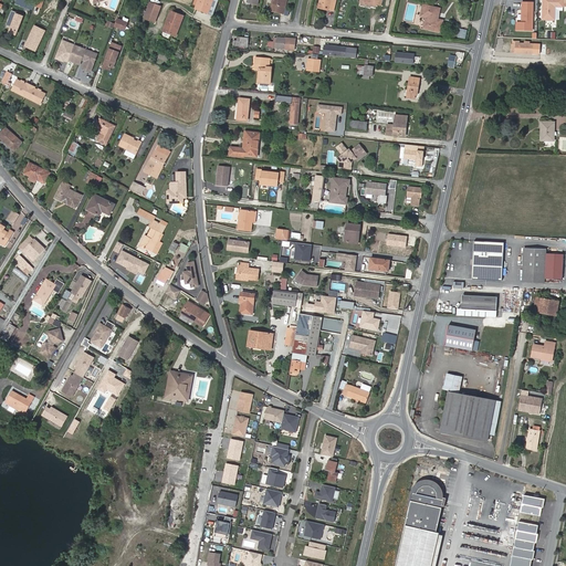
[(208,13),(212,0),(198,0),(196,9),(208,13)]
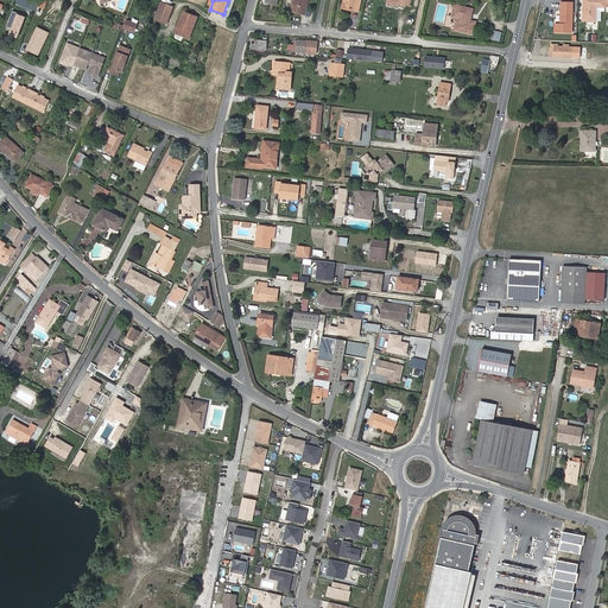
[(305,0),(292,0),(291,11),(303,14),(305,0)]
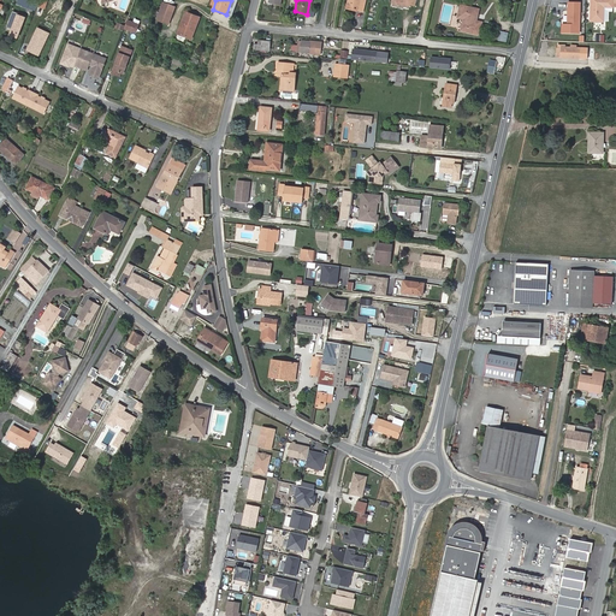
[(348,0),(348,4),(360,6),(359,10),(363,11),(366,0),(348,0)]
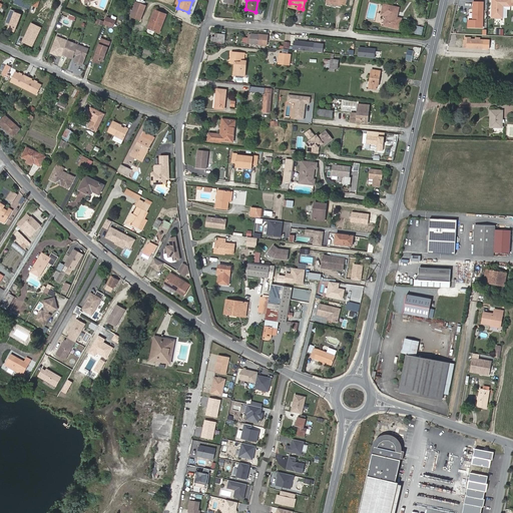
[(492,0),(492,17),(503,18),(503,6),(511,6),(510,0),(492,0)]
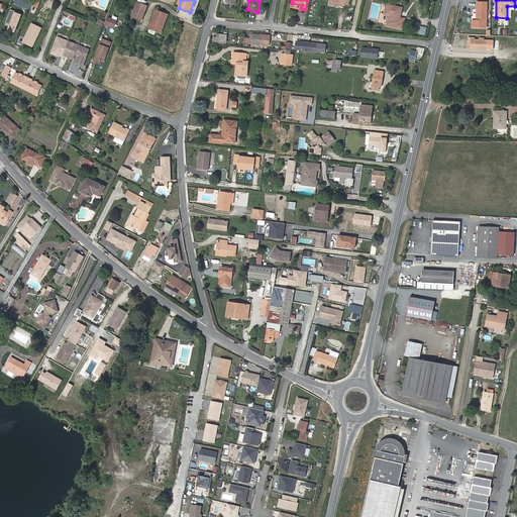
[(141,20),(146,6),(137,2),(134,10),(133,14),(132,17),(141,20)]
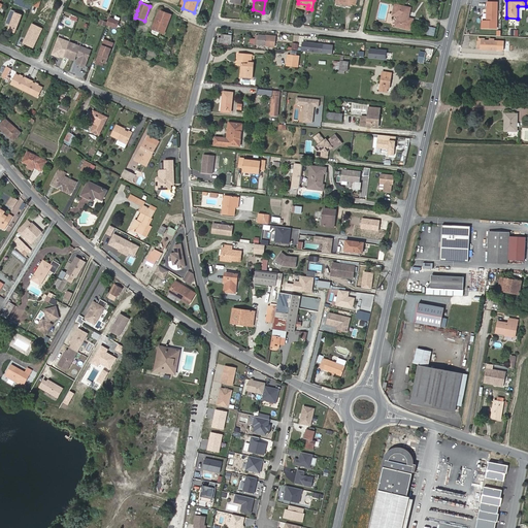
[(411,8),(395,4),(393,14),(398,15),(396,26),(411,29),(414,19),(409,18),(411,8)]
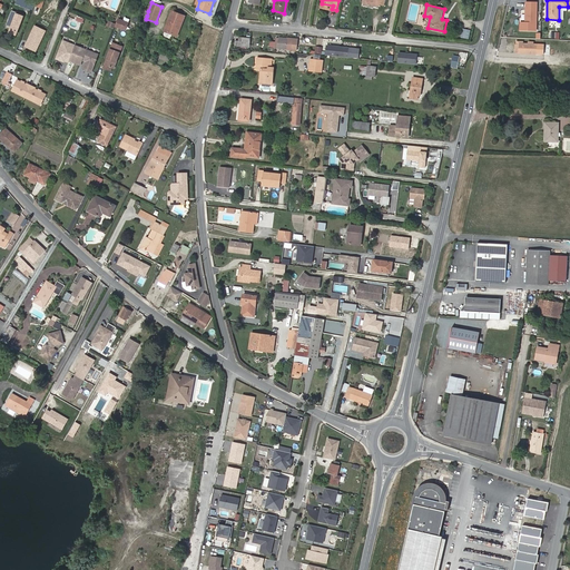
[(177,36),(185,16),(172,11),(165,31),(177,36)]
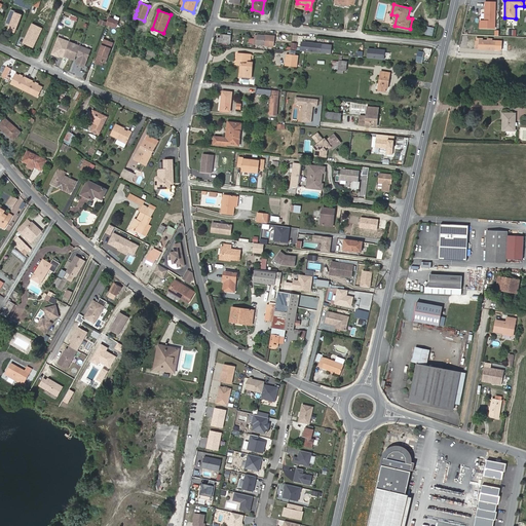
[(116,28),(118,22),(109,17),(107,23),(106,24),(116,28)]
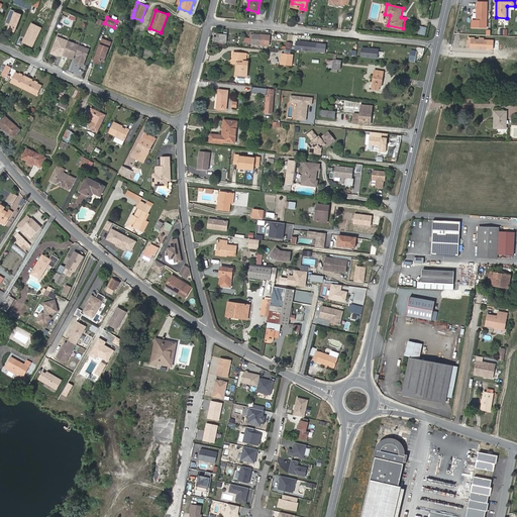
[(425,35),(426,26),(419,25),(418,34),(425,35)]
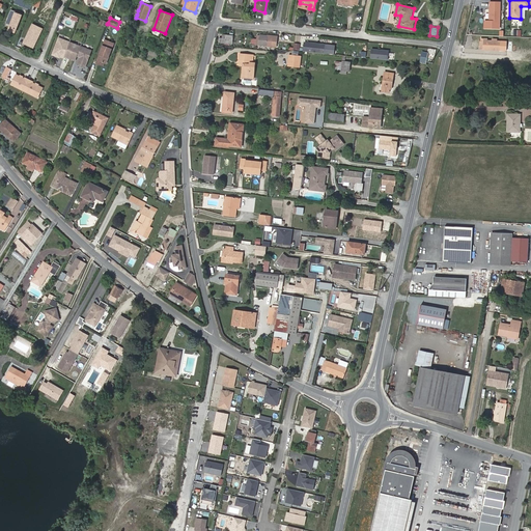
[(222,38),(219,38),(219,42),(232,44),(233,35),(223,34),(222,38)]
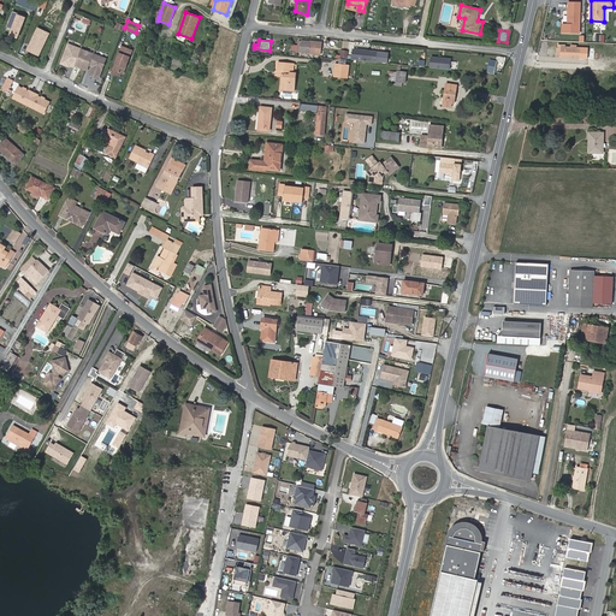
[(301,52),(315,54),(315,48),(321,49),(323,42),(302,41),(302,42),(301,51),(301,52)]
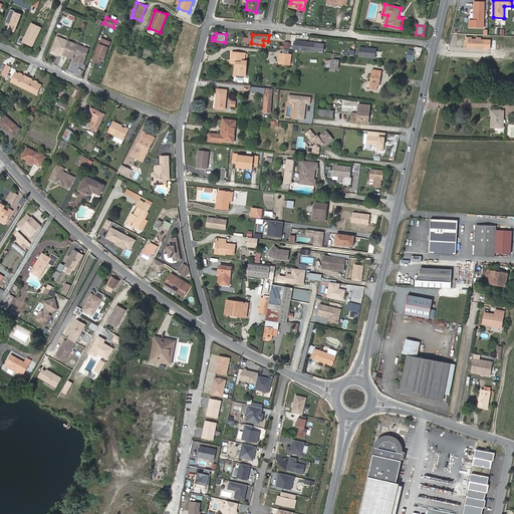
[(62,53),(67,41),(57,37),(54,44),(55,44),(54,46),(53,46),(50,53),(57,55),(58,54),(61,56),(62,54),(62,53)]
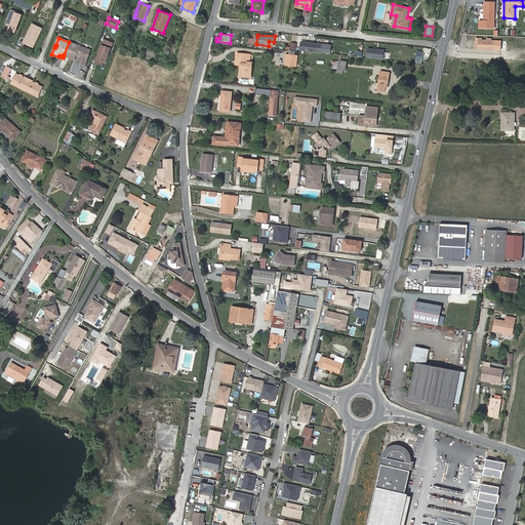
[(501,49),(501,41),(495,41),(495,40),(491,40),(492,39),(487,38),(487,40),(482,40),(476,40),(476,41),(475,41),(475,48),(479,48),(495,49),(501,49)]
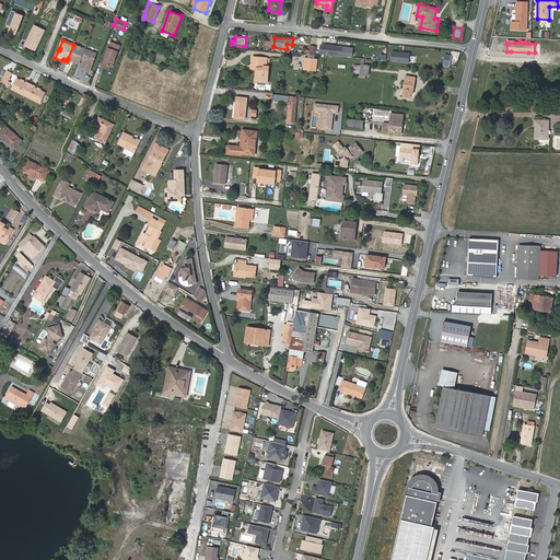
[(112,67),(120,46),(111,43),(103,63),(109,66),(112,67)]
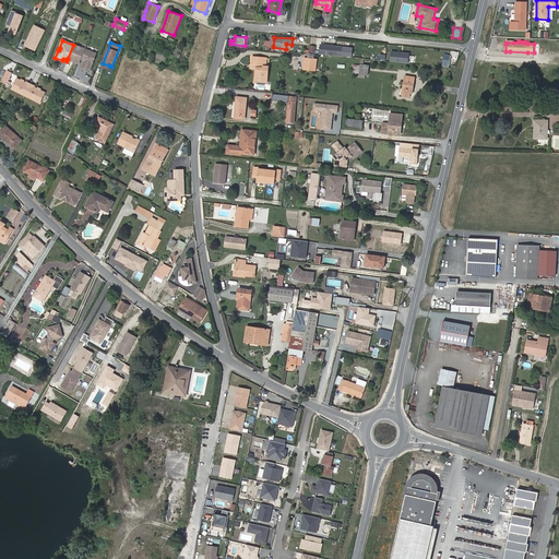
[(319,44),(319,54),(341,56),(342,46),(319,44)]
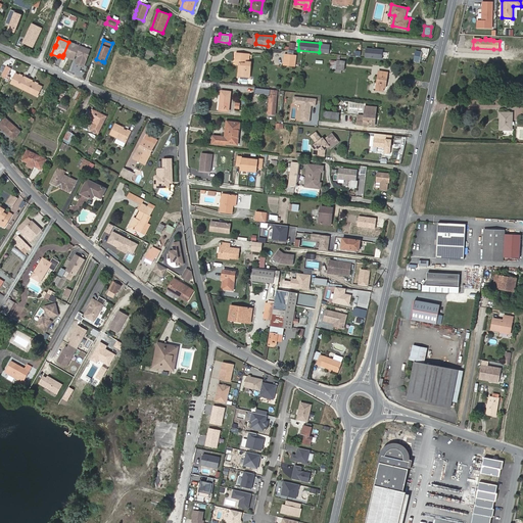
[(76,53),(79,46),(68,42),(63,54),(68,56),(68,57),(74,59),(76,53)]
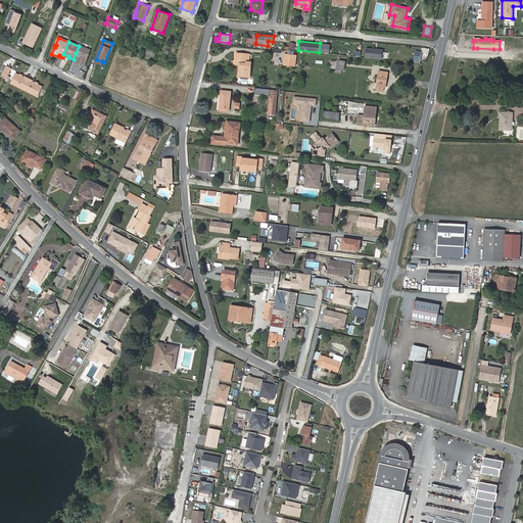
[(84,66),(90,50),(79,46),(76,53),(80,55),(77,63),(84,66)]
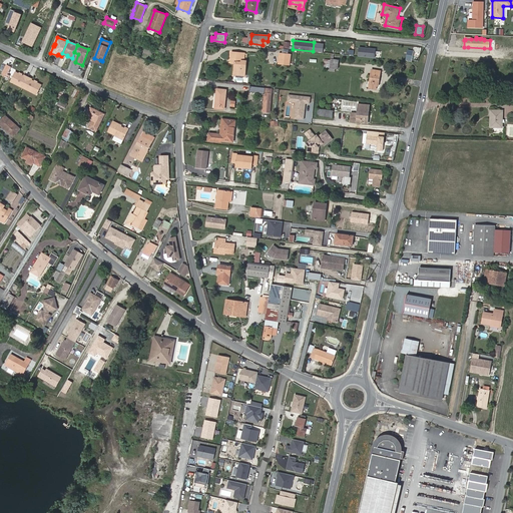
[(358,47),(357,56),(375,57),(375,48),(358,47)]
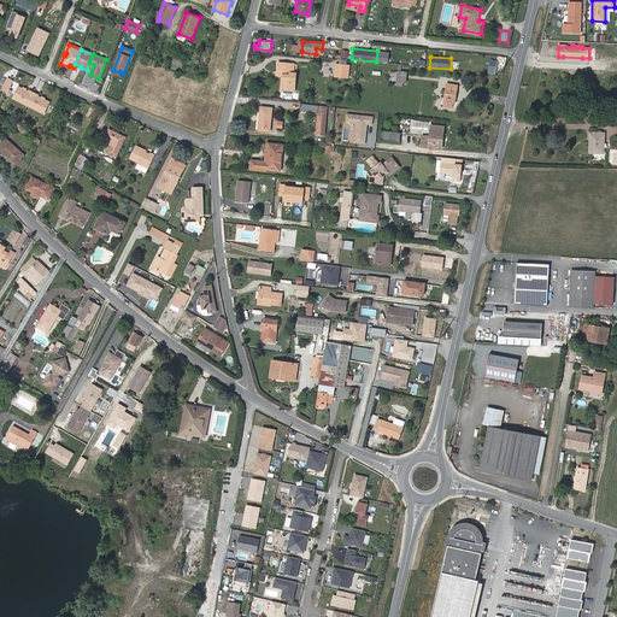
[(282,89),(295,90),(297,74),(294,72),(292,72),(293,64),(278,63),(277,71),(283,71),(283,76),(282,89)]
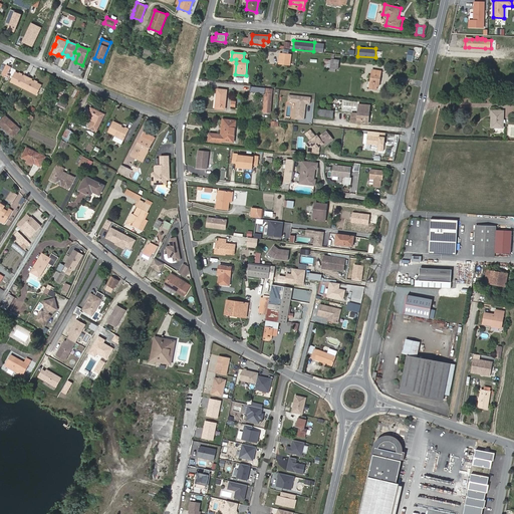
[(339,60),(331,58),(331,59),(330,68),(330,71),(335,72),(336,69),(338,69),(339,60)]
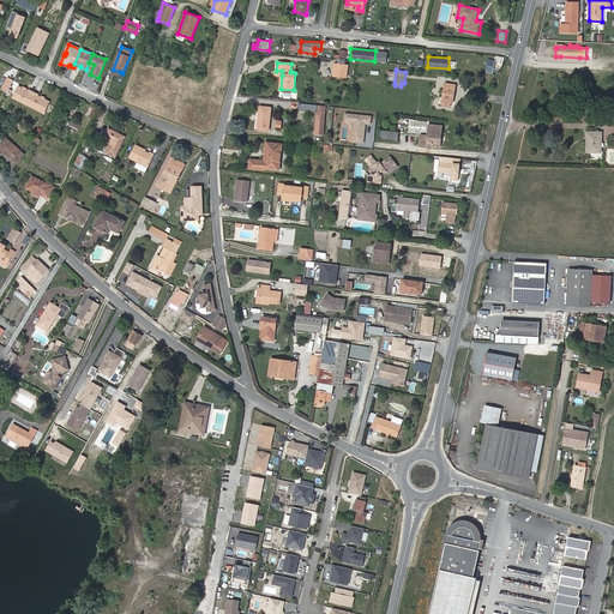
[(8,90),(13,80),(8,78),(4,86),(5,88),(8,90)]
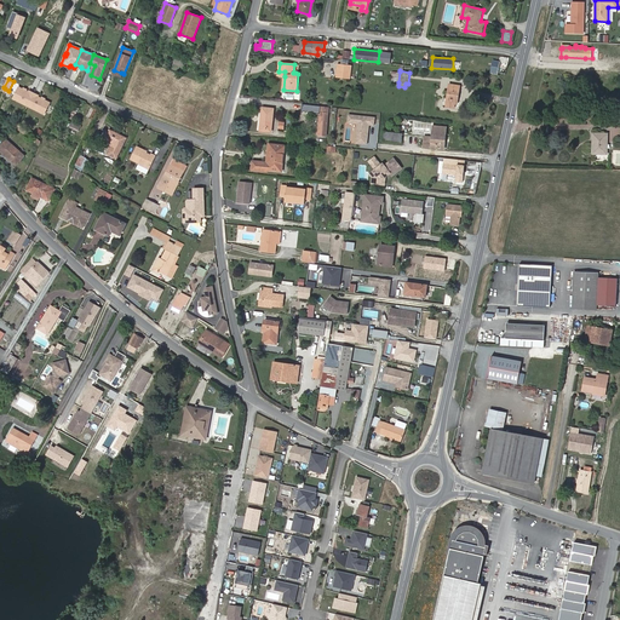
[(458,104),(460,86),(449,84),(447,107),(455,108),(455,104),(458,104)]
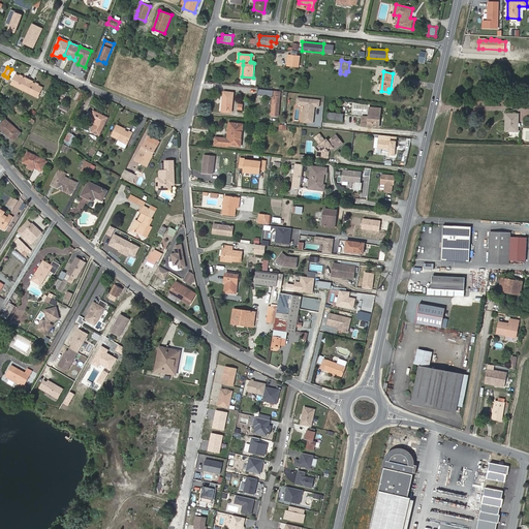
[(23,91),(29,80),(25,78),(25,79),(16,74),(10,85),(23,91)]
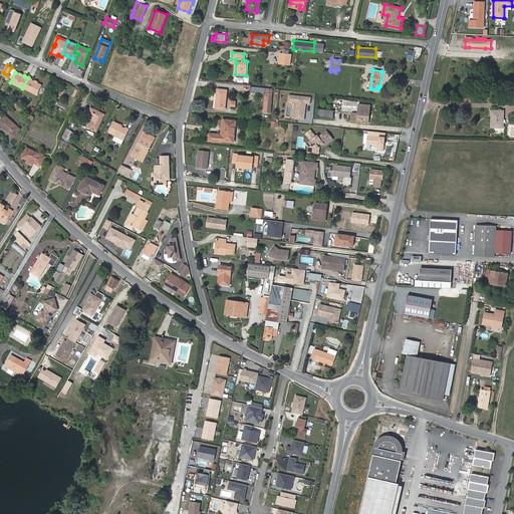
[(36,95),(41,85),(31,80),(32,78),(28,77),(22,88),(36,95)]
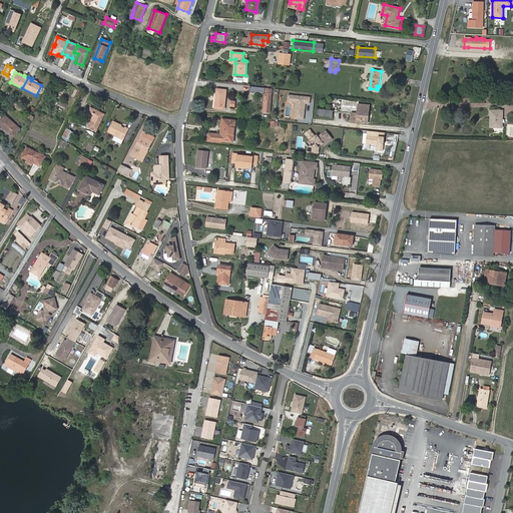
[(70,96),(73,86),(68,85),(65,94),(70,96)]
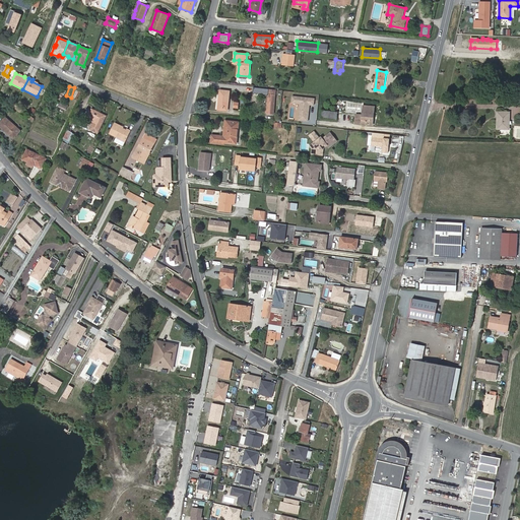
[(228,111),(230,91),(220,90),(218,110),(228,111)]
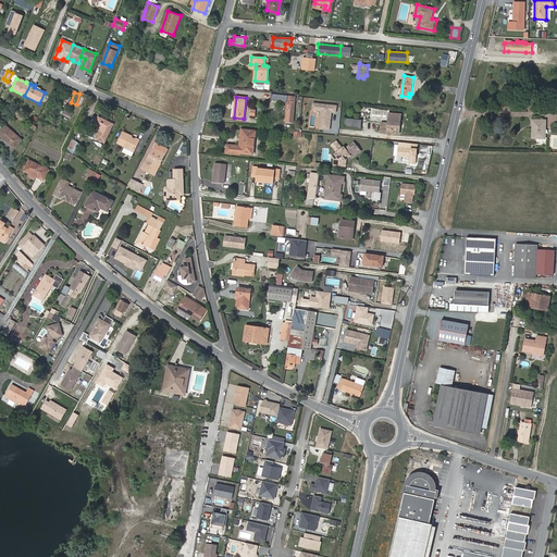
[(297,113),(298,103),(287,102),(286,121),(294,122),(294,113),(297,113)]
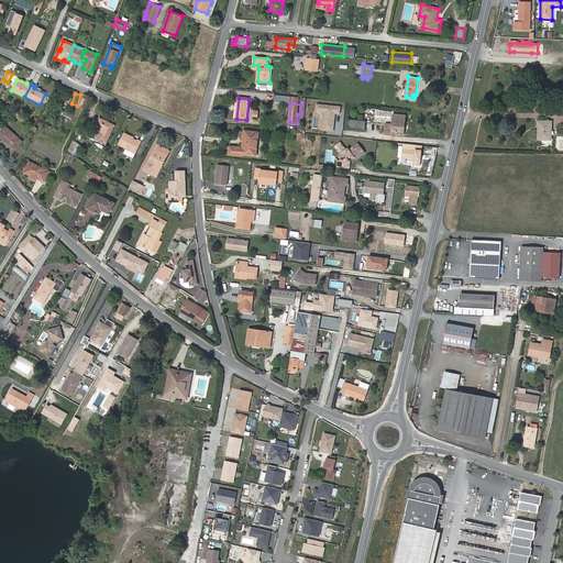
[(70,120),(74,114),(65,110),(63,116),(70,120)]
